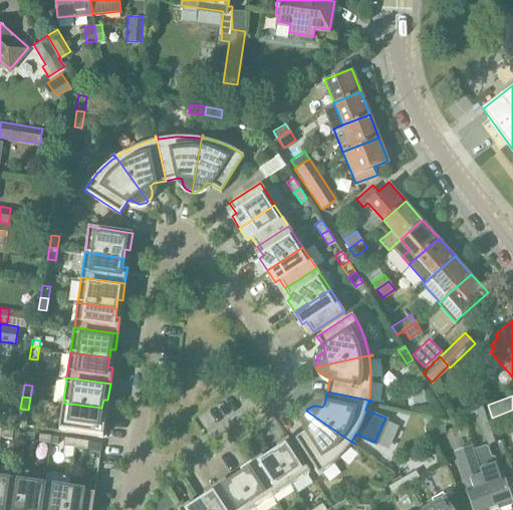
[(100,417),(101,408),(63,403),(59,428),(102,435),(105,418),(100,417)]
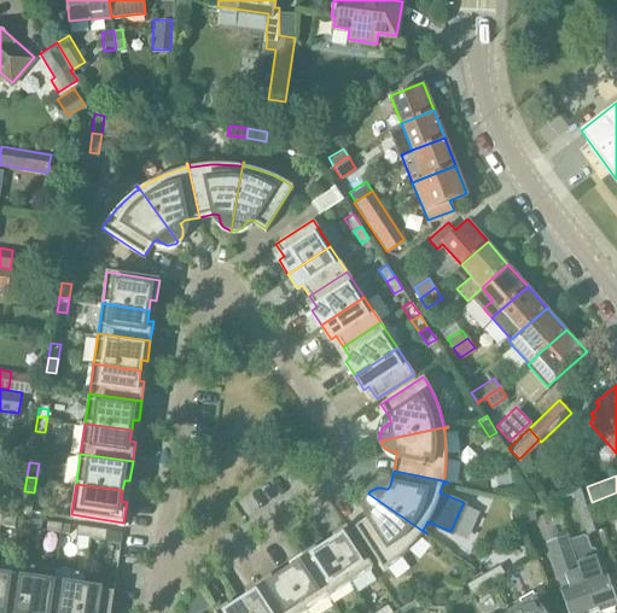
[(592,502),(587,488),(572,492),(586,532),(600,527),(592,502)]
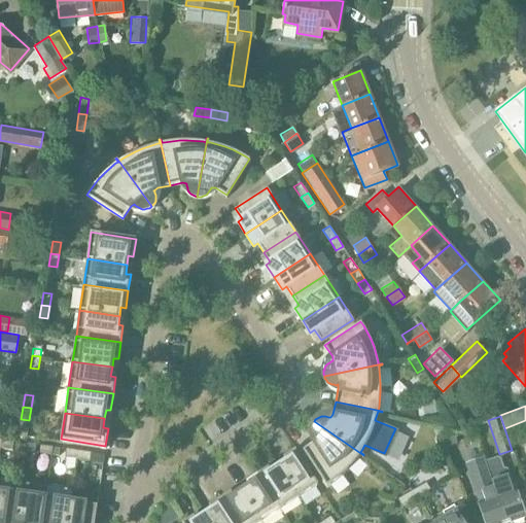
[(15,430),(16,423),(4,421),(3,428),(15,430)]
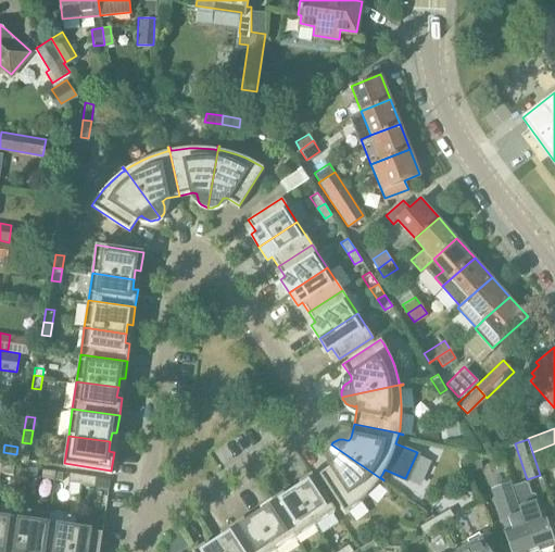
[(383,480),(331,444),(330,447),(329,449),(329,451),(329,453),(329,454),(330,456),(331,459),(332,461),(335,462),(331,465),(319,474),(344,512),(349,510),(361,499),(367,493),(378,480),(379,478),(383,480)]
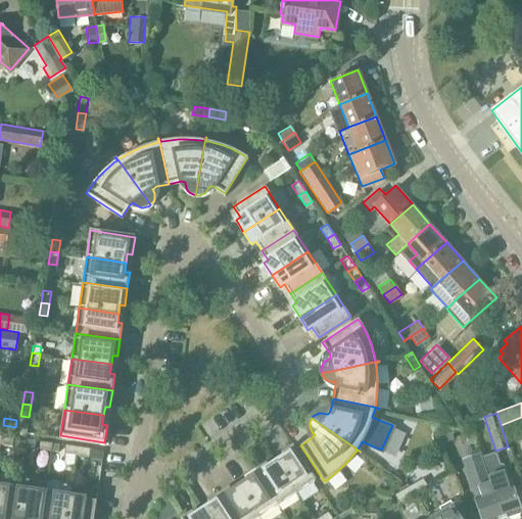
[(0,441),(11,444),(12,435),(0,433),(0,441)]
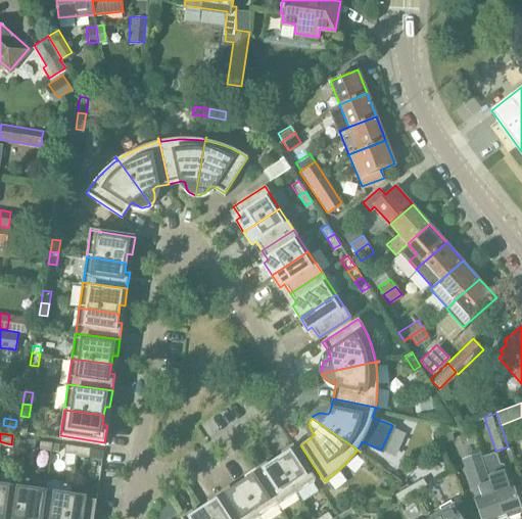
[(51,449),(52,440),(40,439),(39,447),(51,449)]
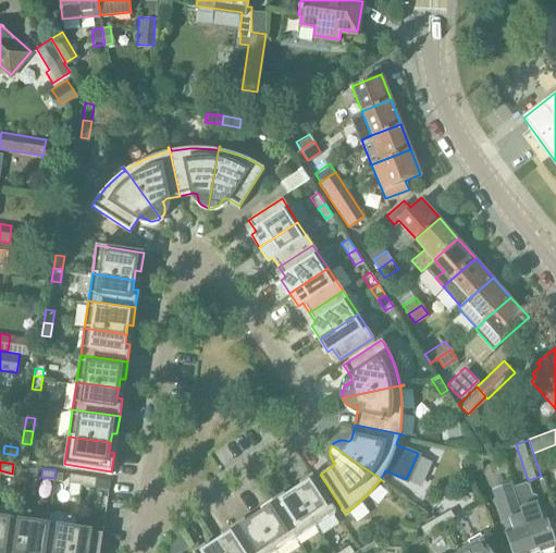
[(82,482),(83,474),(70,471),(69,480),(82,482)]
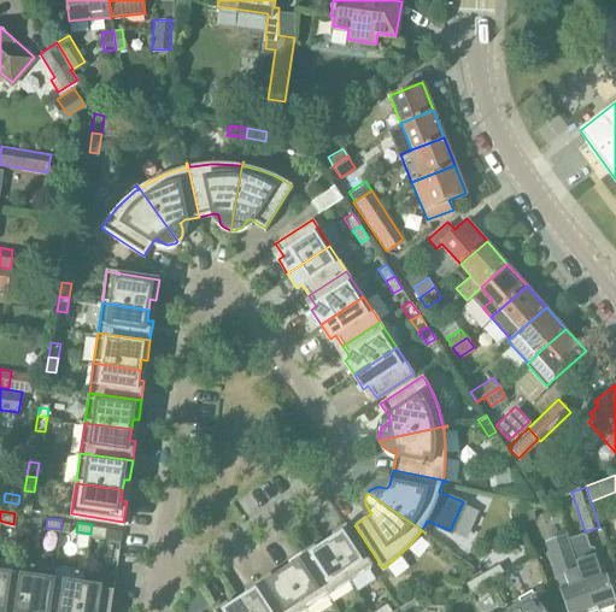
[(92,524),(91,534),(105,536),(106,527),(92,524)]
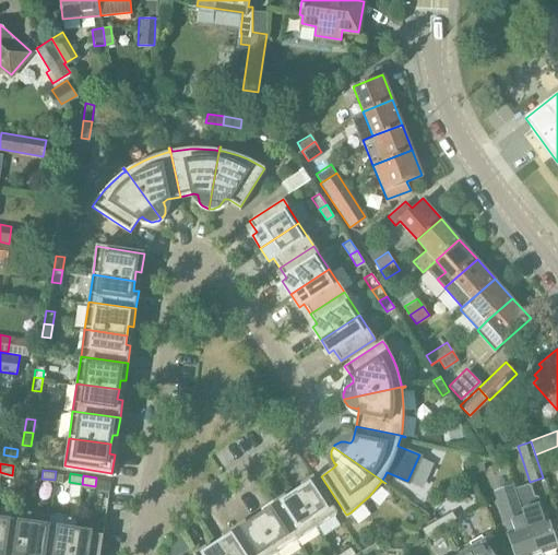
[(296,493),(317,526),(337,512),(313,475),(300,483),(304,487),(296,493)]
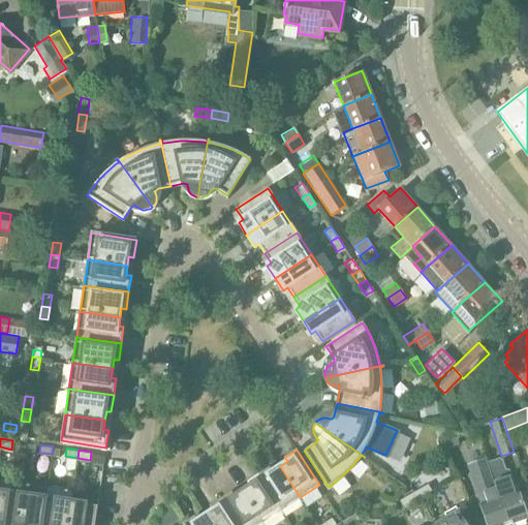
[(487,524),(503,524),(509,523),(495,482),(492,472),(488,460),(474,465),(483,492),(485,492),(488,501),(480,503),(487,524)]
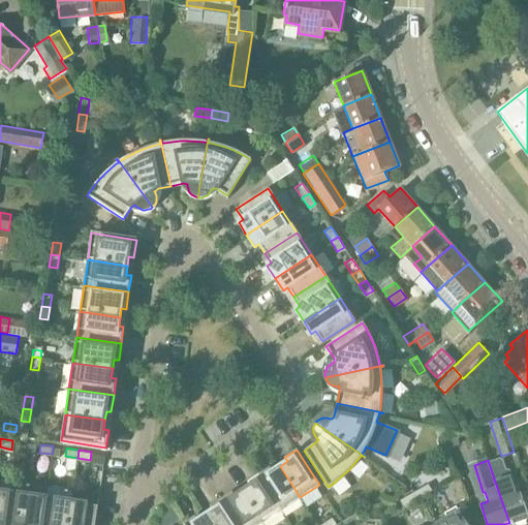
[(258,474),(281,510),(300,497),(280,466),(272,471),(269,467),(258,474)]
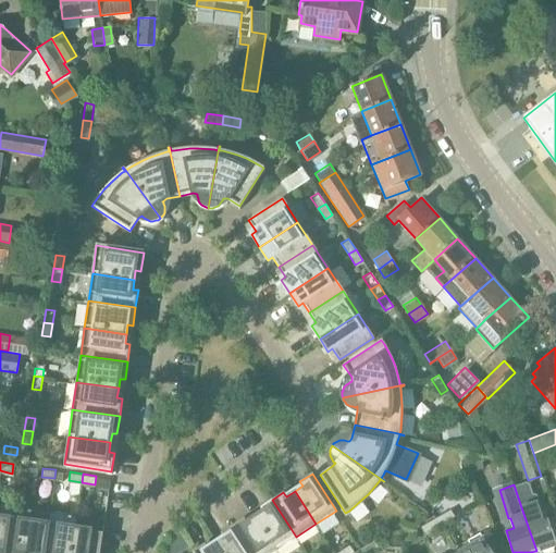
[(521,507),(536,551),(555,545),(541,501),(538,502),(535,493),(533,492),(518,498),(521,507)]
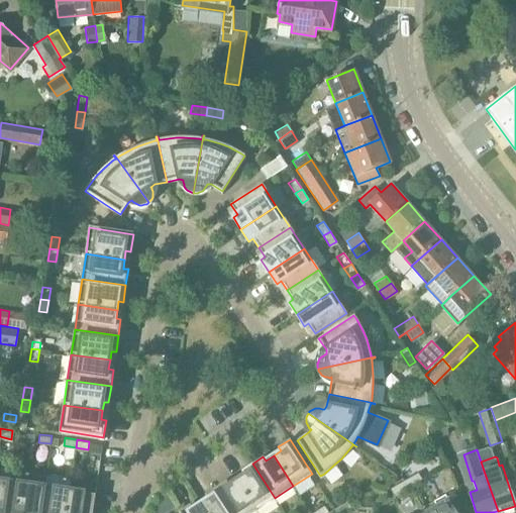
[(236,480),(256,510),(275,498),(252,464),(241,471),(244,475),(236,480)]
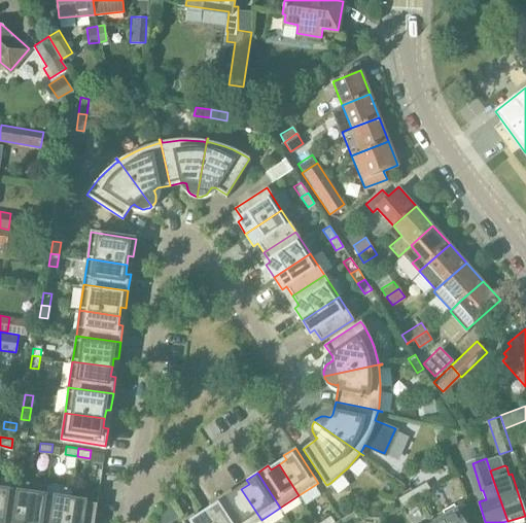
[(458,483),(459,482),(456,474),(446,479),(454,498),(463,494),(458,483)]
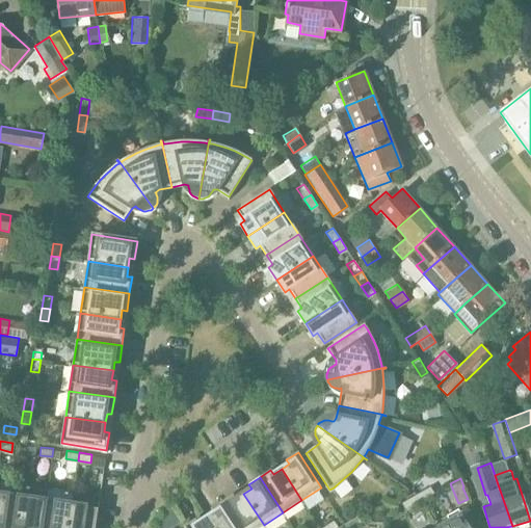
[(416,493),(420,500),(434,492),(430,484),(416,493)]
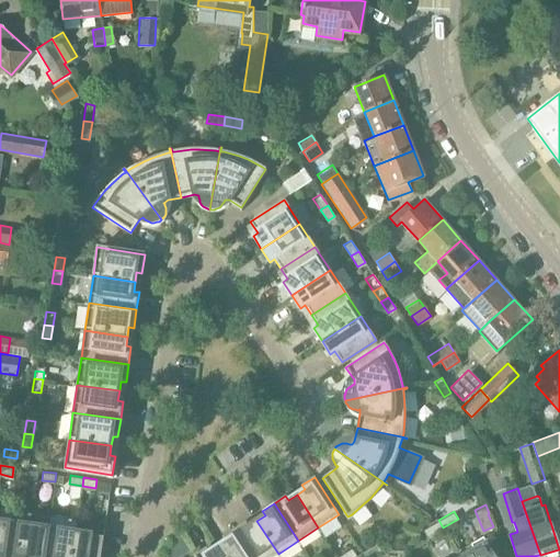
[(427,536),(443,527),(438,520),(423,529),(427,536)]
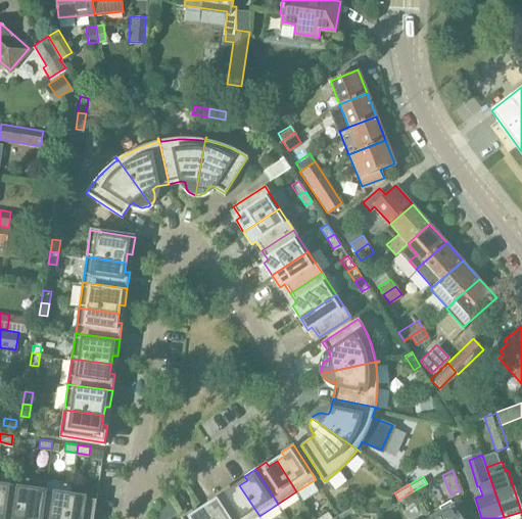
[(14,518),(19,488),(0,485),(0,518),(14,518)]
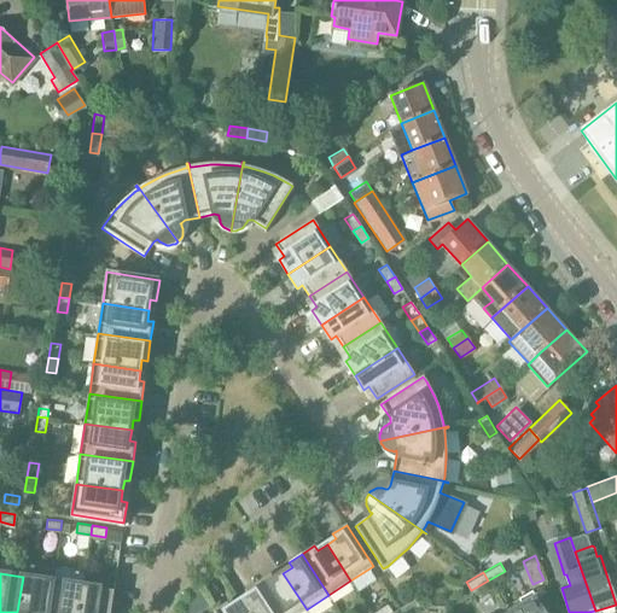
[(258,583),(278,612),(300,612),(307,609),(283,573),(274,579),(271,574),(258,583)]
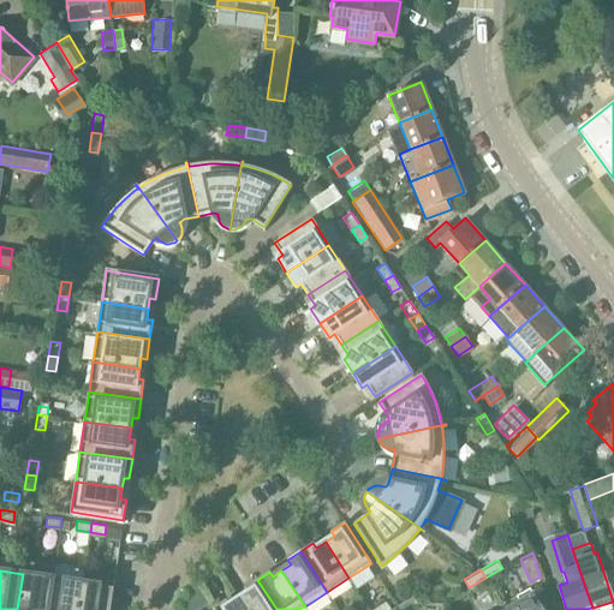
[(48,609),(53,579),(23,574),(17,609),(48,609)]
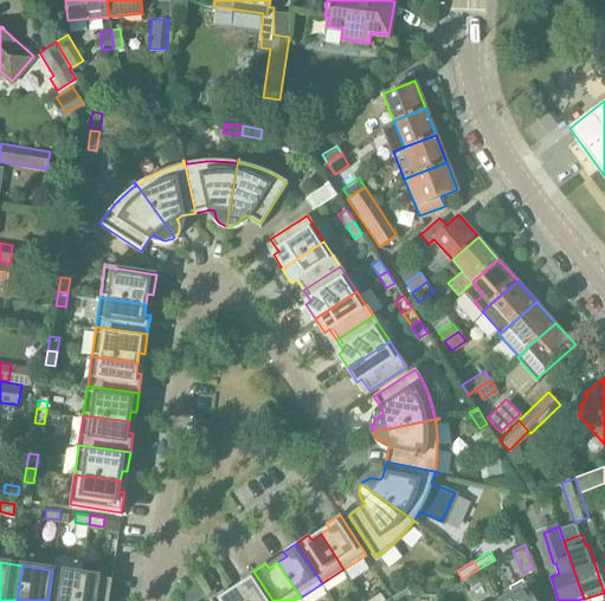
[(77,600),(82,574),(52,570),(47,600),(77,600)]
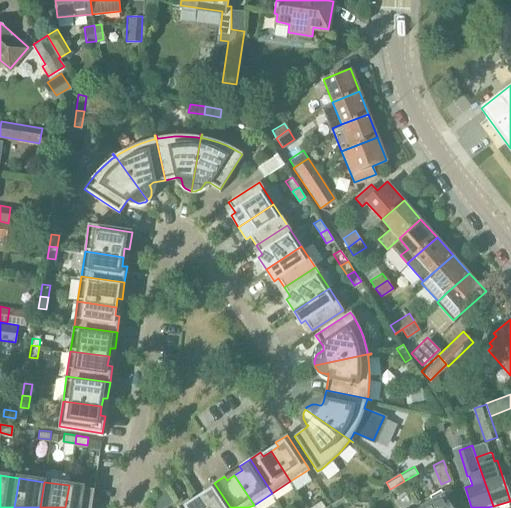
[(198,499),(204,507),(230,507),(214,483),(203,490),(206,494),(198,499)]
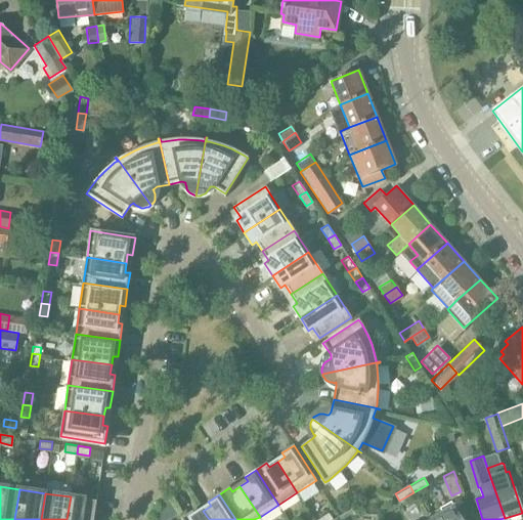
[(71,496),(67,519),(93,519),(96,501),(71,496)]
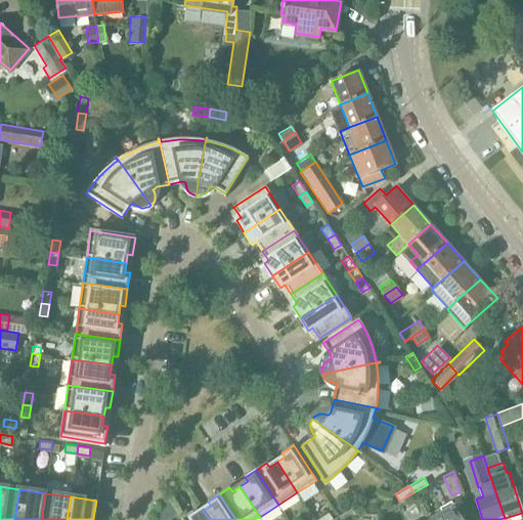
[(432,519),(431,519),(462,519),(450,501),(439,508),(443,514),(432,519)]
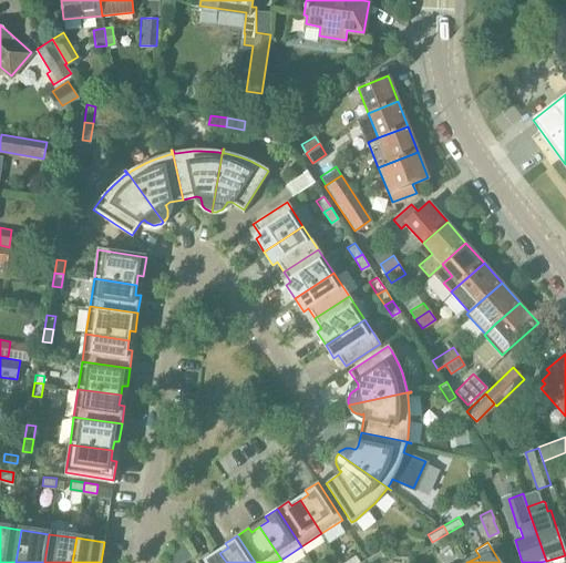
[(381,546),(367,556),(370,562),(371,562),(386,554),(381,546)]
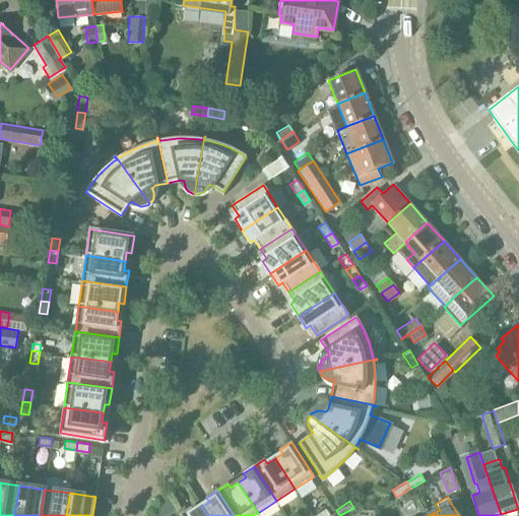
[(207,515),(201,507),(194,512),(191,508),(180,515),(207,515)]
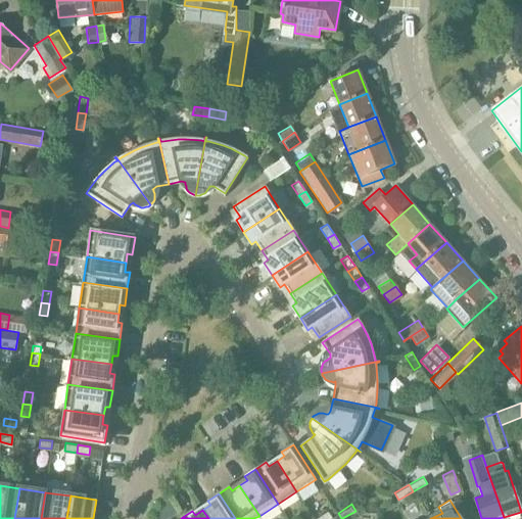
[(328,510),(315,518),(314,518),(328,518),(332,516),(328,510)]
